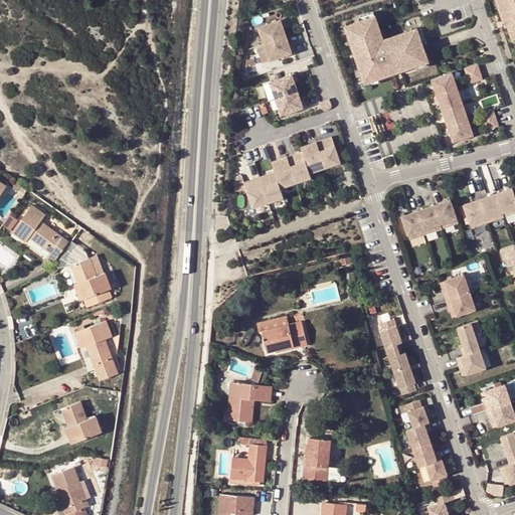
[(514,0),(495,0),(504,26),(507,25),(512,39),(514,37),(514,0)]
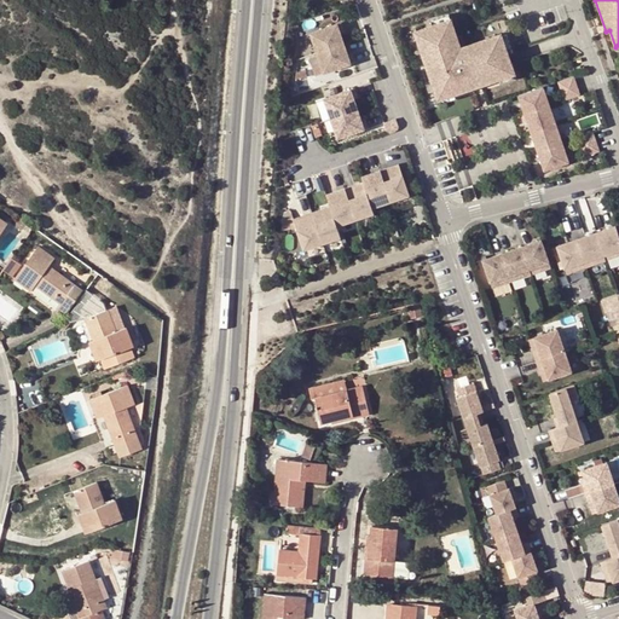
[(431,25),(450,19),(447,15),(429,21),(431,25)]
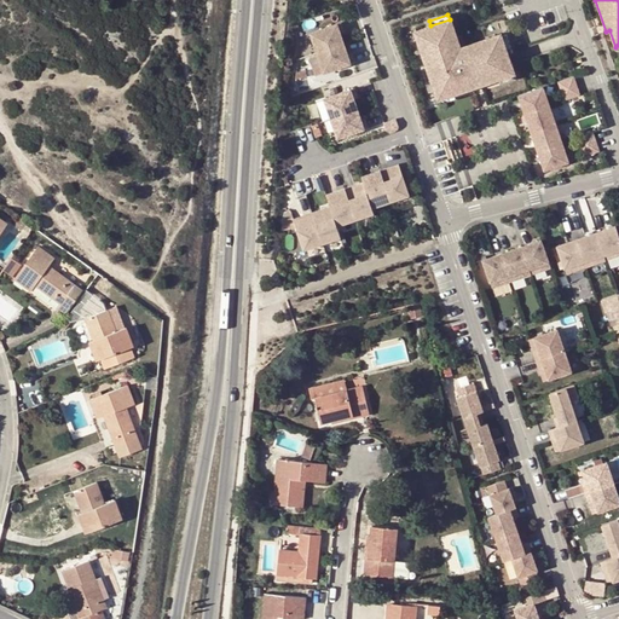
[(414,32),(437,99),(513,73),(508,59),(507,53),(499,35),(499,34),(460,48),(450,19),(431,25),(414,32)]
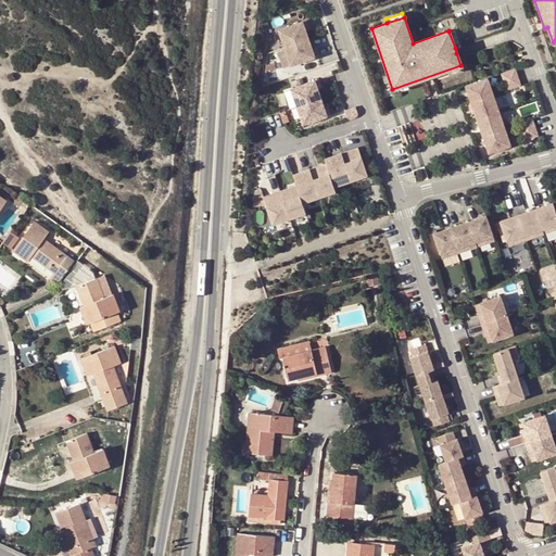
[(304,21),(277,29),(283,48),(307,39),(304,30),(307,28),(304,21)]
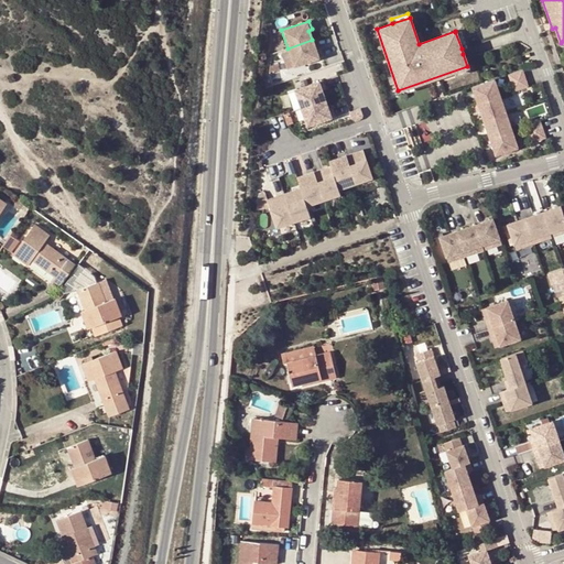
[(455,32),(462,49),(466,47),(461,31),(455,32)]
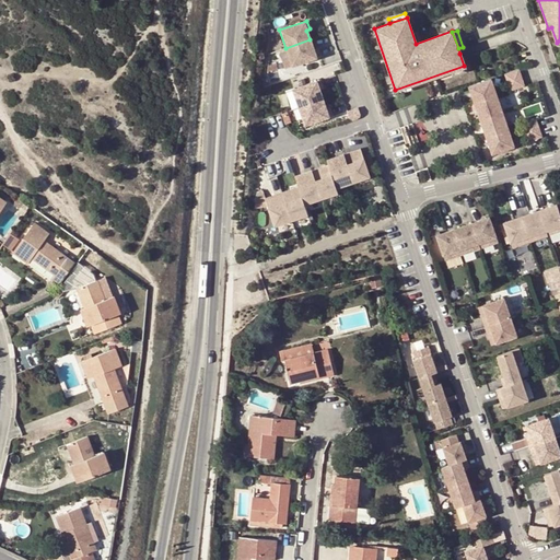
[(310,39),(286,48),(291,66),(319,57),(316,48),(313,49),(310,39)]
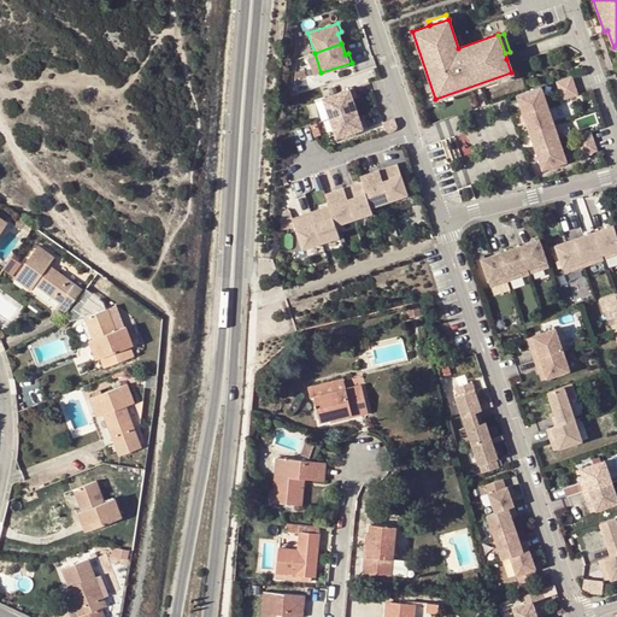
[(570,76),(554,81),(558,90),(574,86),(570,76)]
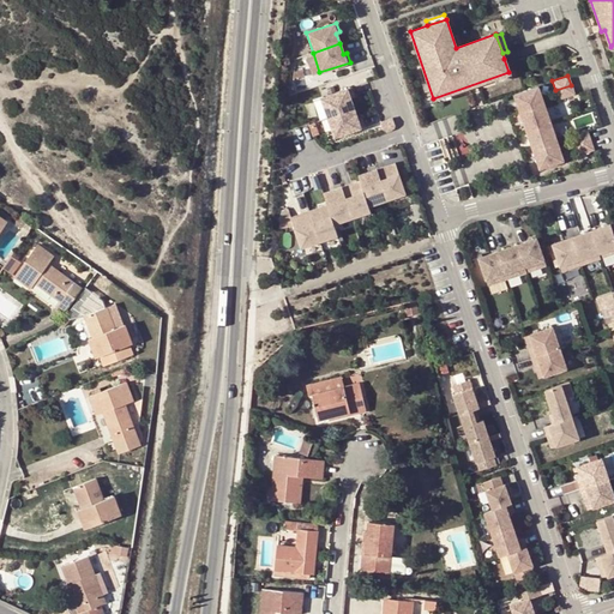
[(571,85),(555,90),(559,100),(575,95),(571,85)]
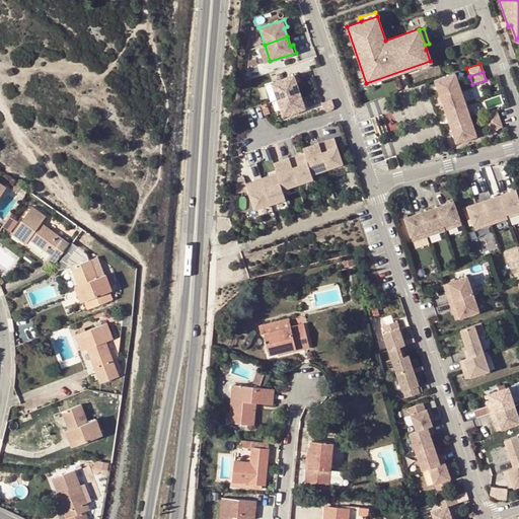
[(454,73),(434,80),(439,95),(460,88),(454,73)]
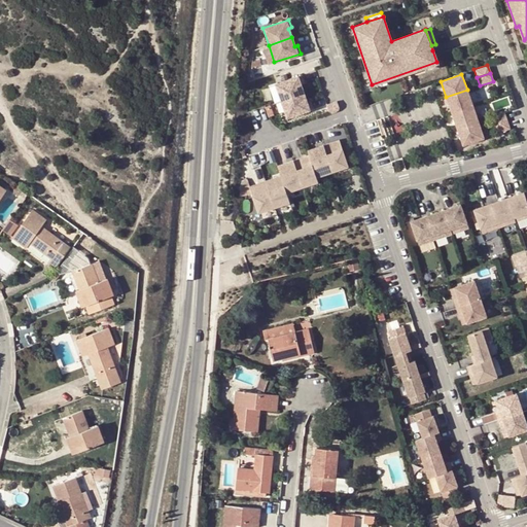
[(301,75),(274,84),(280,101),(303,94),(300,84),(304,83),(301,75)]
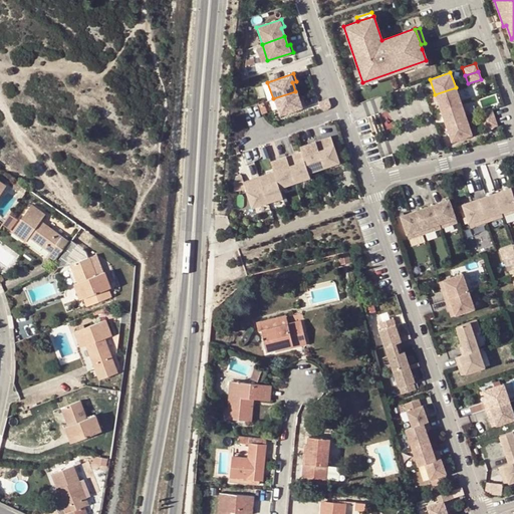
[(456,87),(435,94),(441,110),(461,103),(456,87)]
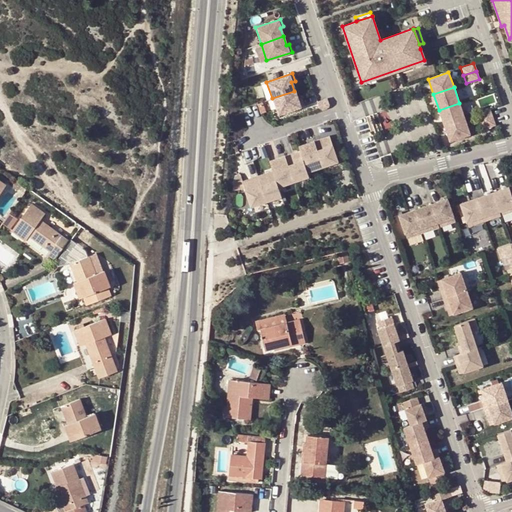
[(294,91),(272,98),(278,115),(303,106),(301,98),(297,99),(294,91)]
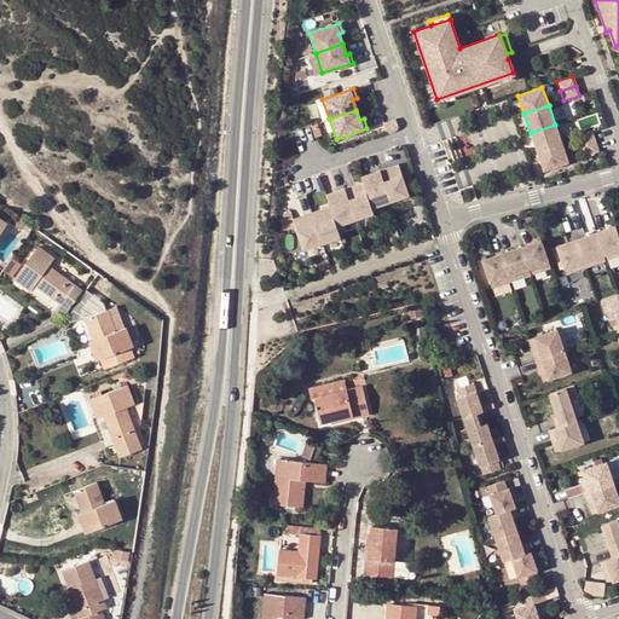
[(555,125),(531,133),(537,151),(561,143),(555,125)]
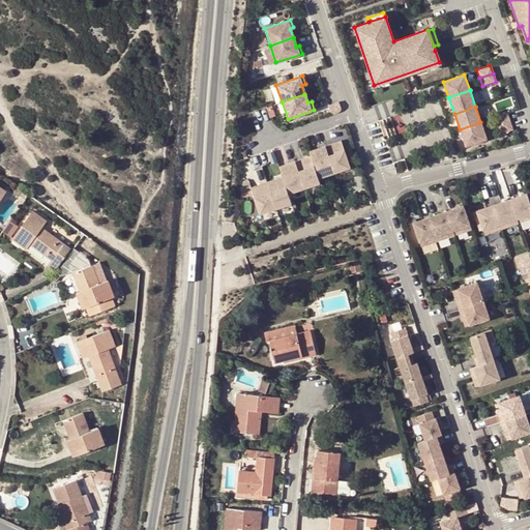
[(506,113),(493,118),(496,126),(509,121),(506,113)]
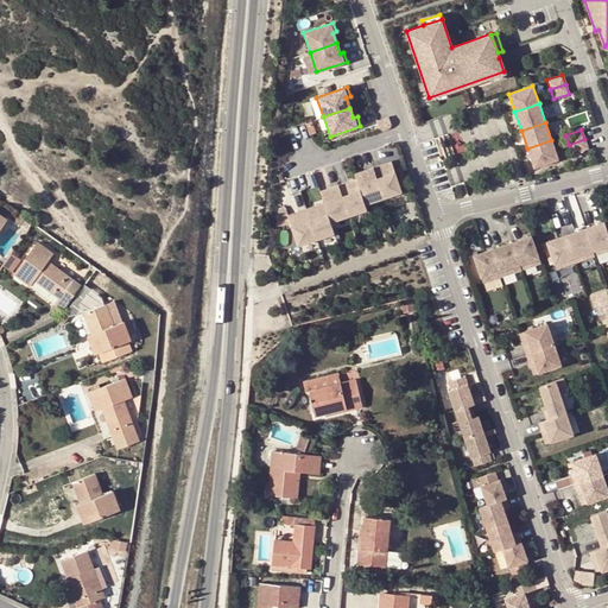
[(584,139),(569,145),(572,154),(588,149),(584,139)]
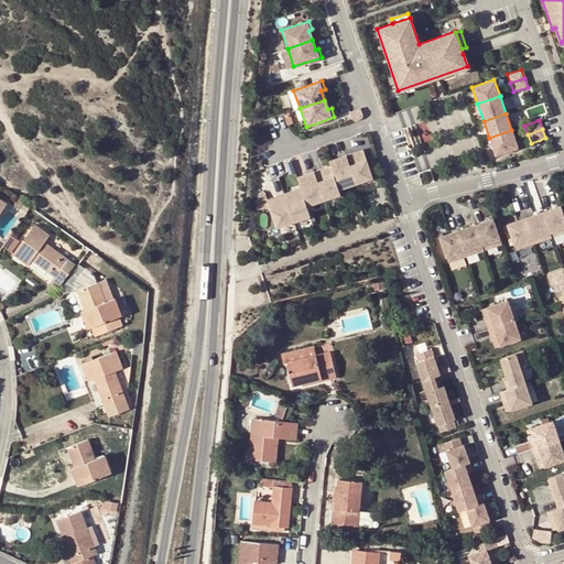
[(511,130),(489,138),(495,155),(517,148),(511,130)]
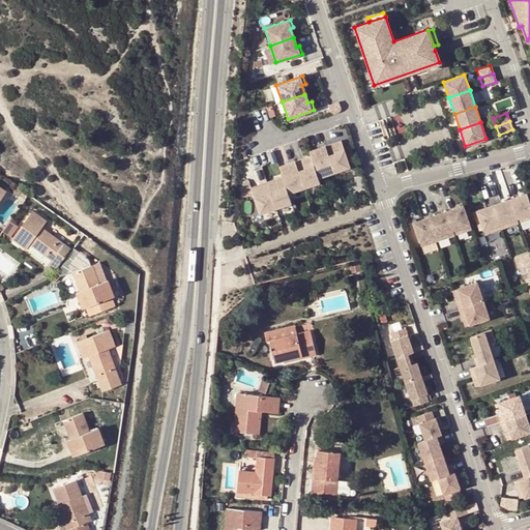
[(332,143),(324,145),(333,172),(349,167),(342,145),(334,147),(332,143)]
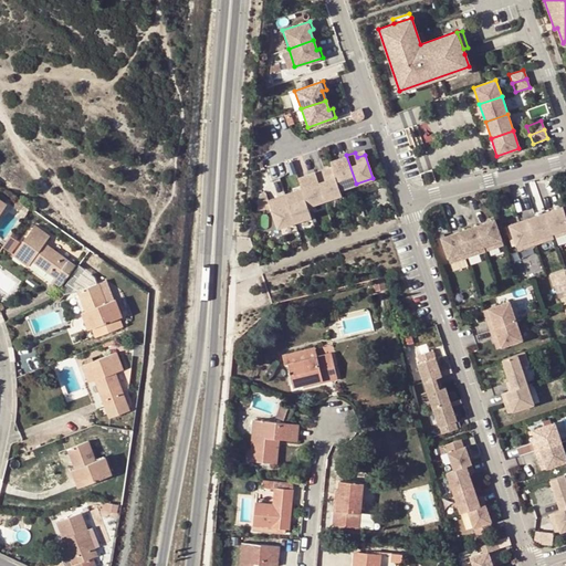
[(333,171),(339,190),(356,184),(346,155),(337,158),(339,164),(331,166),(333,171)]
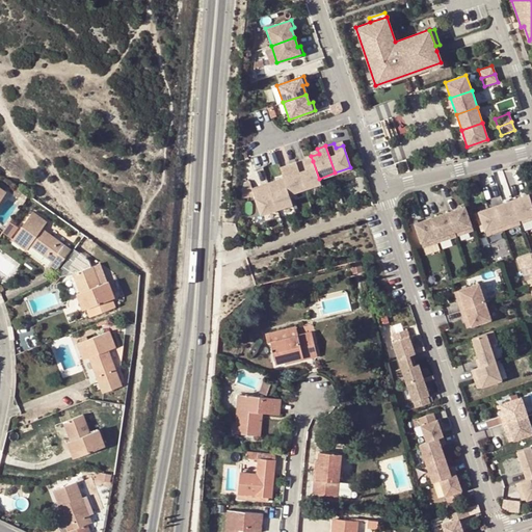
[(303,159),(295,161),(304,188),(320,183),(319,179),(313,161),(304,163),(303,159)]
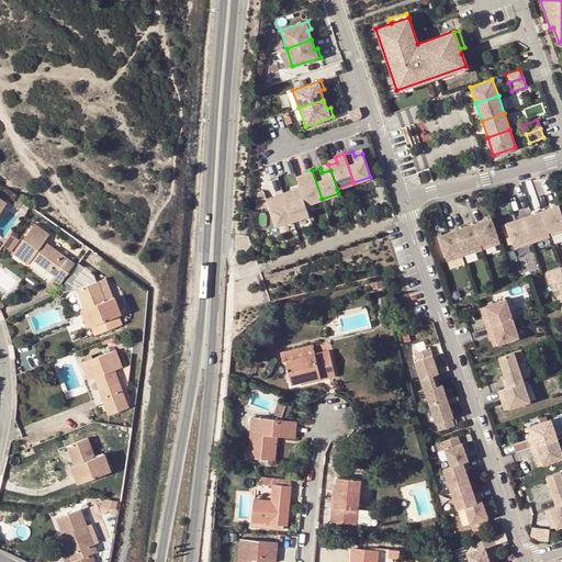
[(299,187),(300,192),(305,205),(322,199),(312,170),(303,173),(305,179),(296,181),(299,187)]
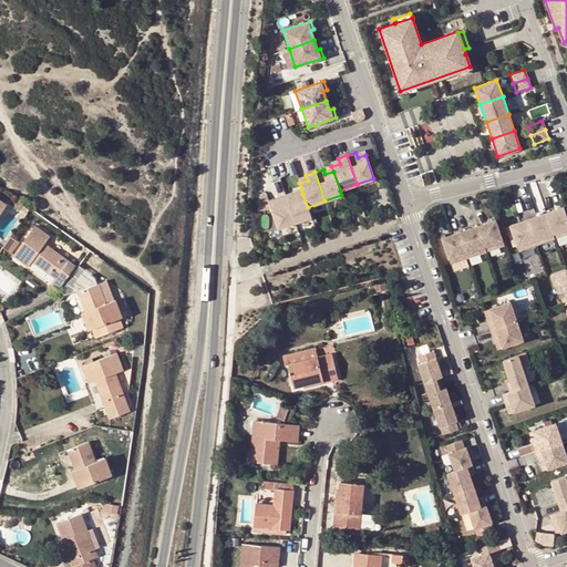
[(292,192),(285,194),(294,223),(311,217),(308,207),(302,194),(295,196),(292,192)]
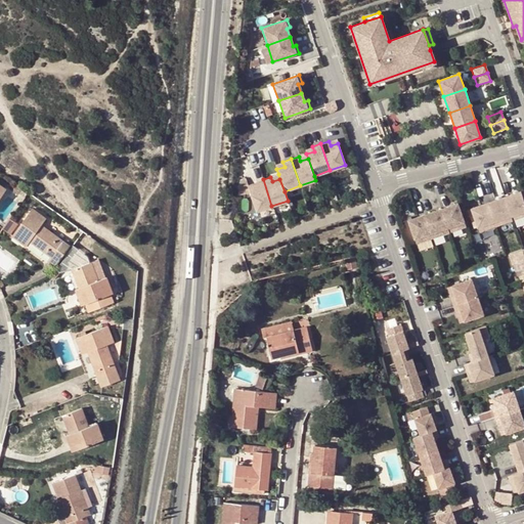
[(256,186),(249,189),(256,211),(271,206),(263,179),(255,182),(256,186)]
